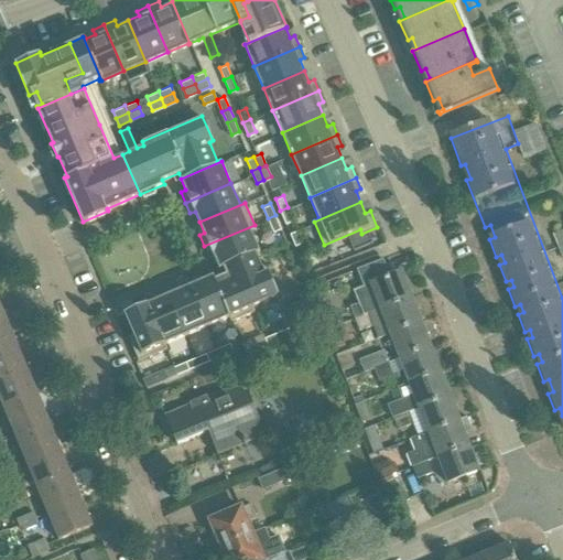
[(293,219),(288,207),(280,211),(285,223),(293,219)]
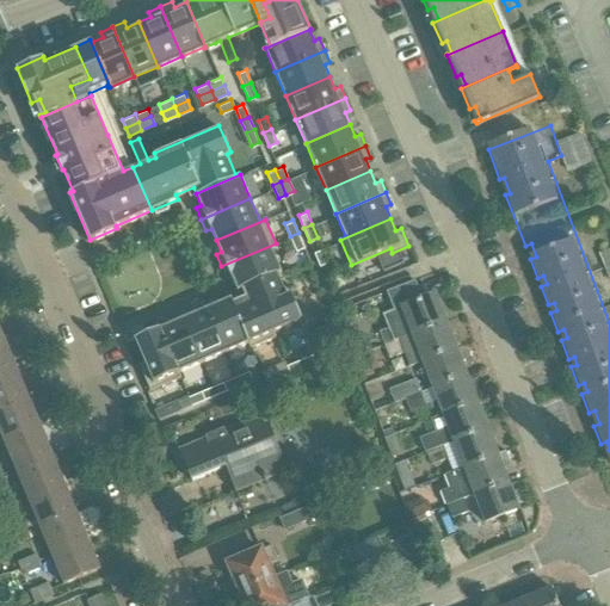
[(305,246),(299,233),(290,236),(296,249),(305,246)]
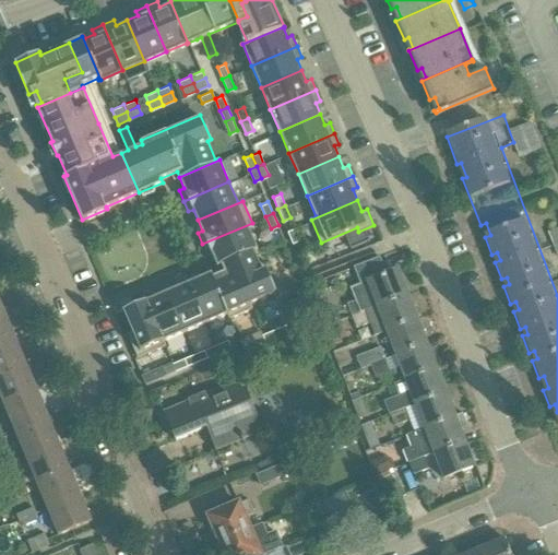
[(252,223),(202,244),(206,255),(212,252),(216,263),(257,246),(248,225),(252,223)]
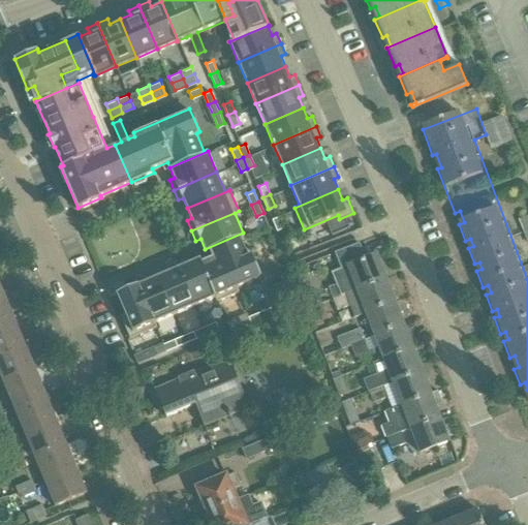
[(279,215),(272,218),(276,229),(283,226),(279,215)]
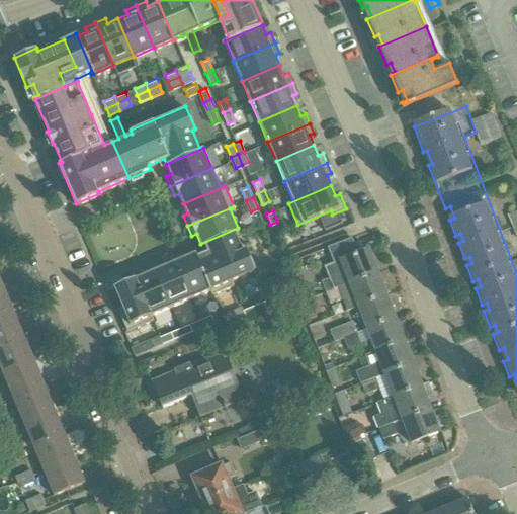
[(238,228),(200,244),(200,245),(204,243),(207,250),(217,246),(233,284),(234,283),(232,279),(255,269),(246,247),(243,249),(235,230),(238,229),(238,228)]
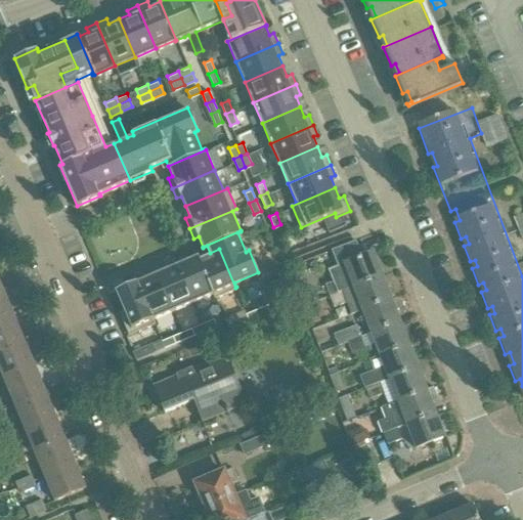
[(351,285),(382,272),(372,248),(360,252),(353,236),(329,246),(336,263),(342,261),(351,285)]
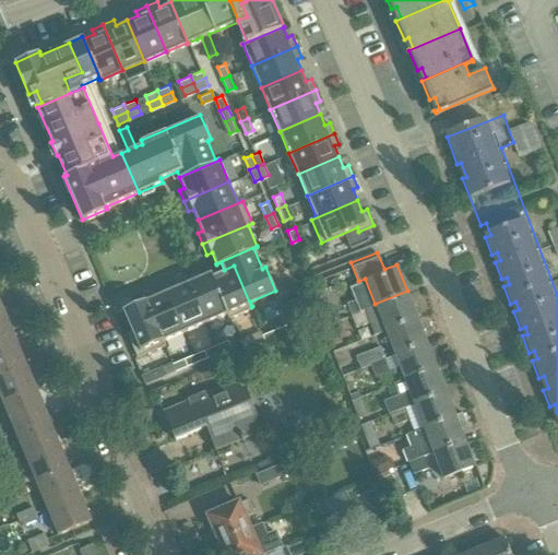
[(211,270),(210,271),(229,316),(251,307),(234,266),(224,270),(213,274),(211,270)]
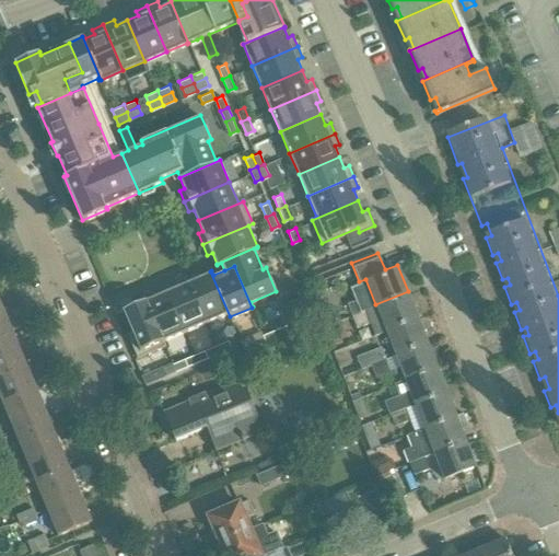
[(230,316),(210,271),(199,276),(197,271),(187,276),(206,321),(226,312),(229,317),(230,316)]
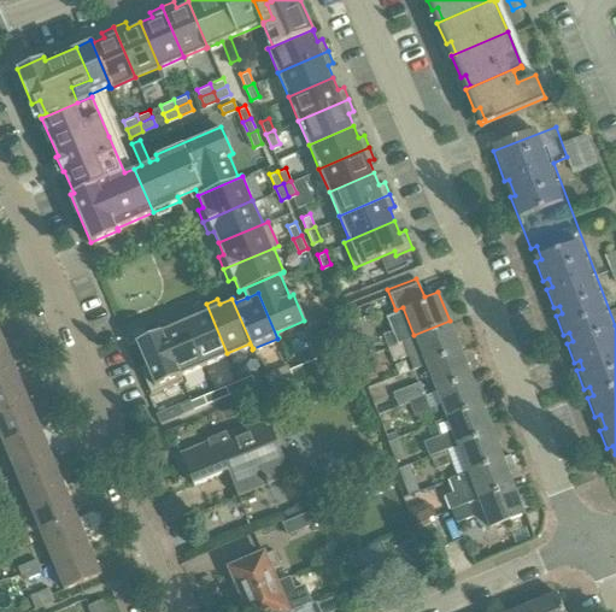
[(195,313),(185,319),(204,364),(227,353),(206,304),(194,309),(195,313)]
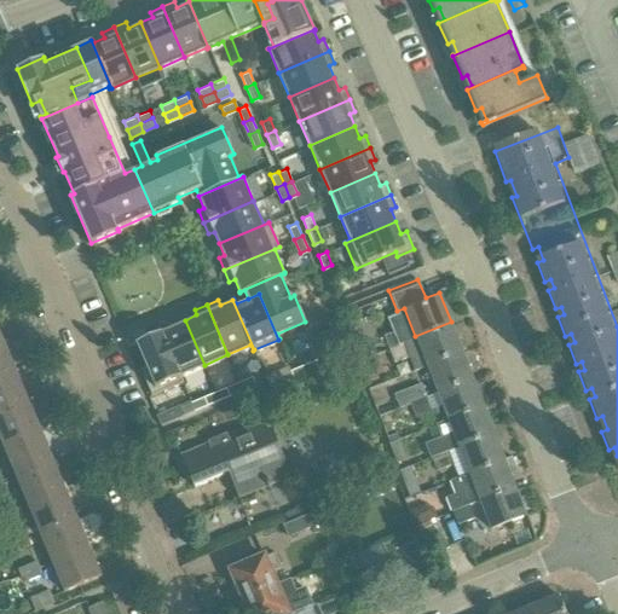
[(204,365),(185,320),(173,325),(171,320),(159,325),(183,381),(180,375),(204,365)]
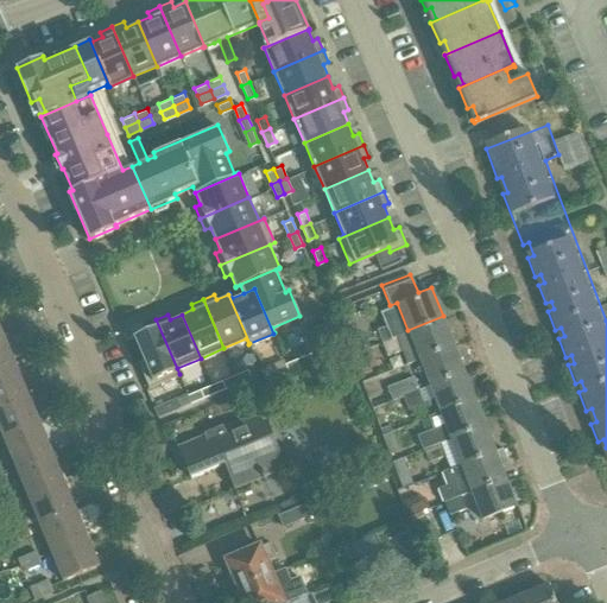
[(418,356),(453,342),(443,316),(408,330),(394,335),(381,341),(383,342),(386,353),(400,347),(406,361),(418,356)]
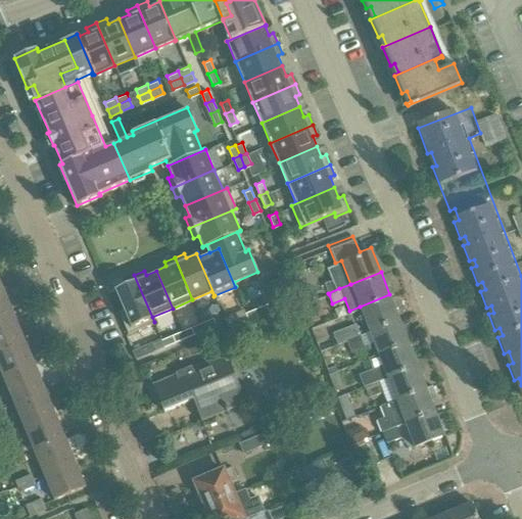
[(154,322),(134,275),(124,279),(126,284),(114,288),(123,309),(119,311),(128,333),(154,322)]
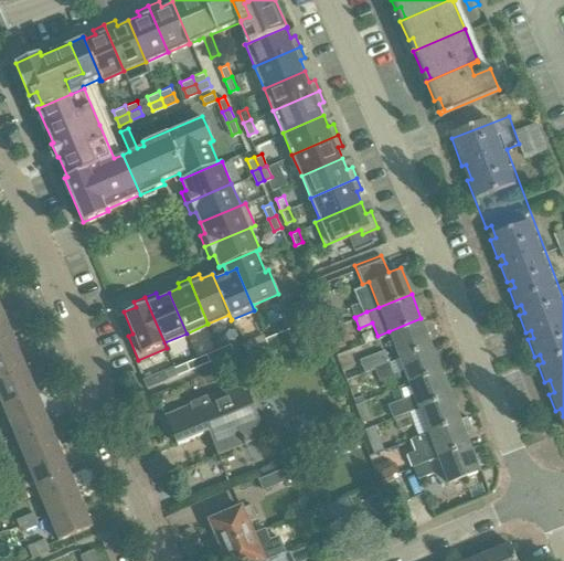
[(354,317),(366,311),(362,299),(349,304),(353,313),(354,317)]
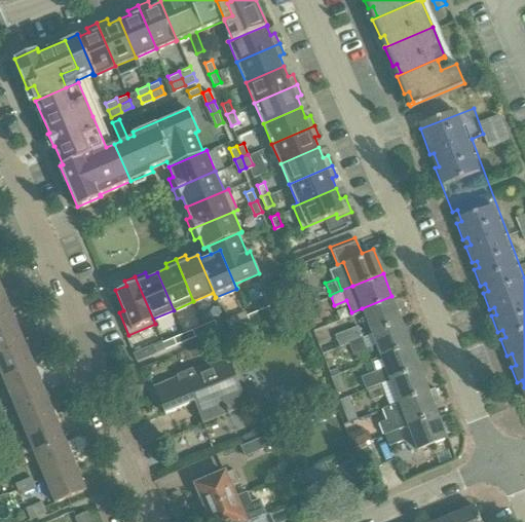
[(304,305),(315,300),(310,286),(299,290),(304,305)]
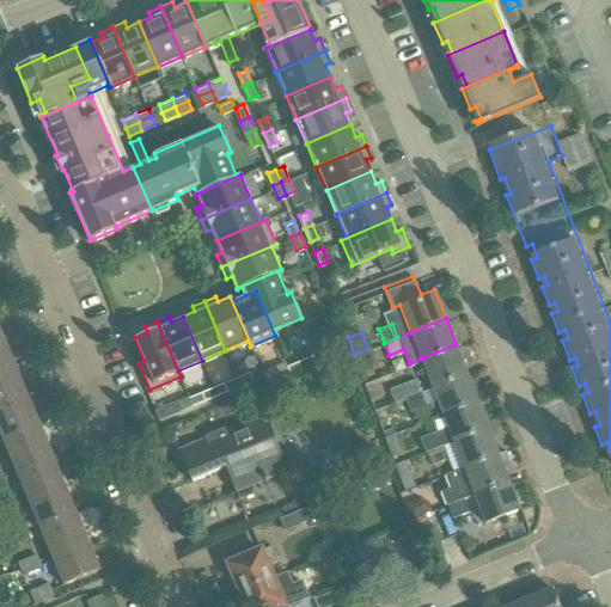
[(4,337),(0,338),(0,373),(16,366),(4,337)]
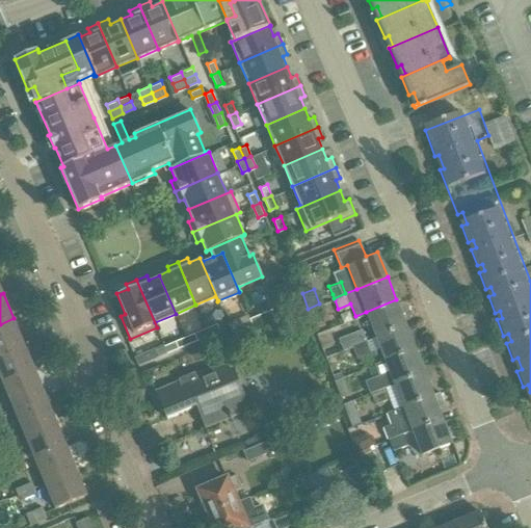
[(396,299),(366,312),(375,336),(405,323),(396,299)]
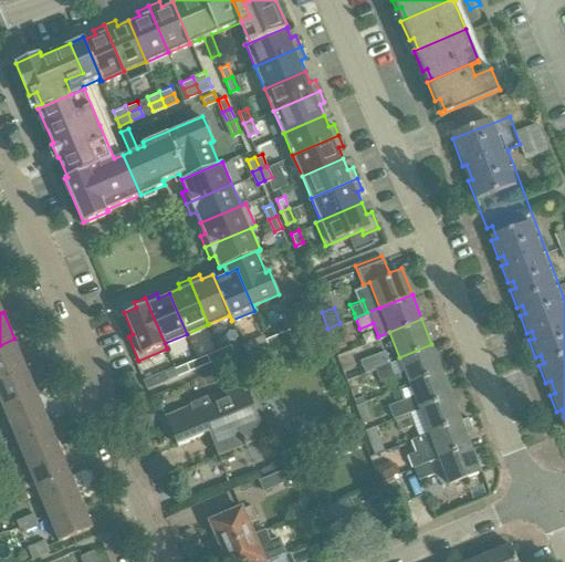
[(290,328),(278,332),(281,340),(292,335),(290,328)]
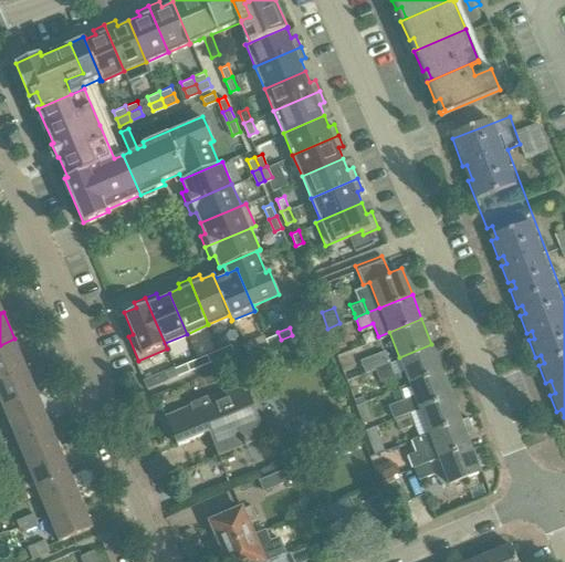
[(281,340),(278,332),(265,337),(269,345),(281,340)]
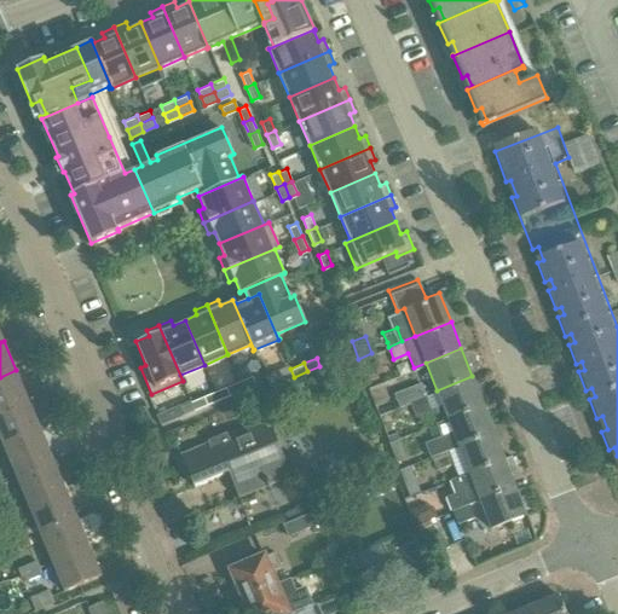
[(0,411),(28,399),(16,370),(0,377),(0,411)]
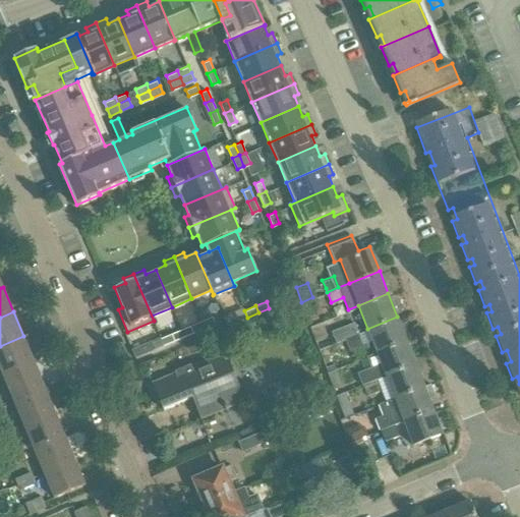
[(212,316),(200,320),(204,327),(215,323),(212,316)]
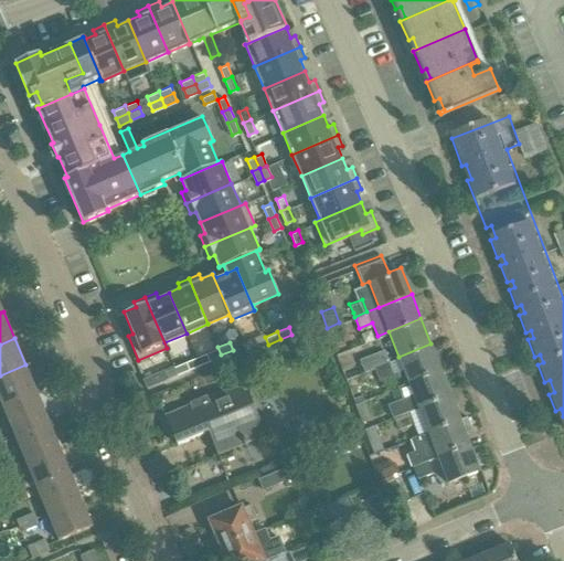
[(407,380),(436,369),(440,368),(431,343),(398,357),(398,358),(407,380)]
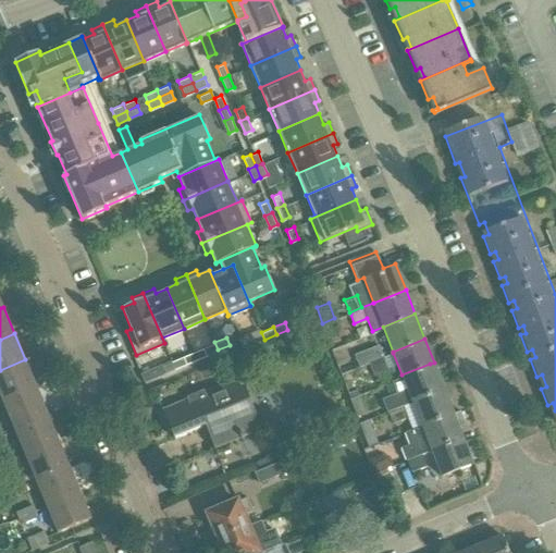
[(218,349),(214,342),(202,347),(206,355),(218,349)]
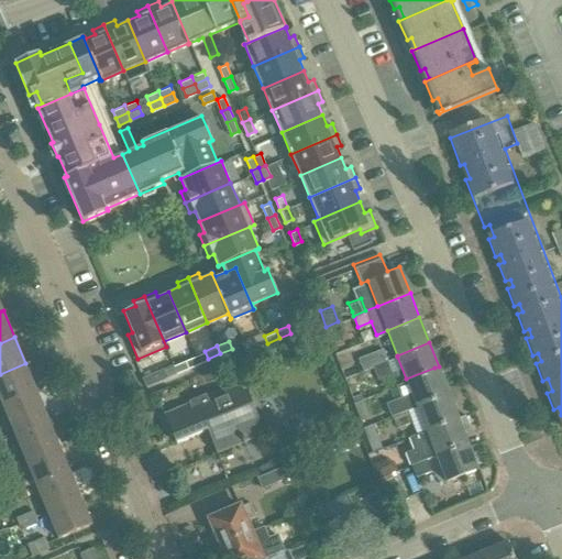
[(373,365),(388,360),(383,347),(359,357),(363,369),(373,365)]
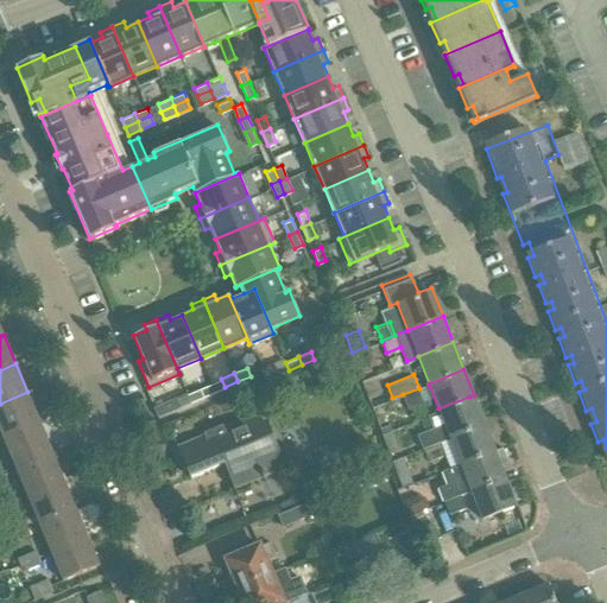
[(200,388),(188,393),(190,401),(203,395),(200,388)]
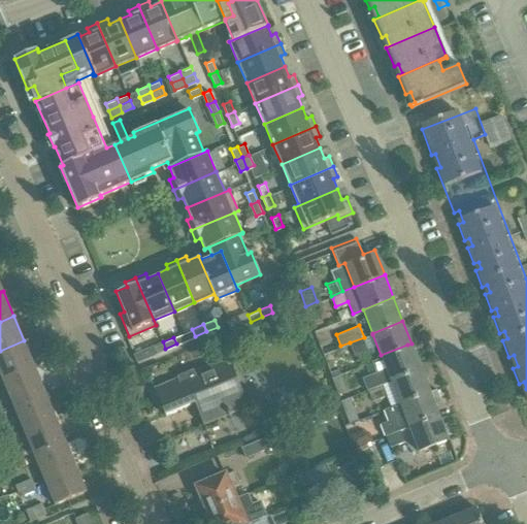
[(364,337),(350,342),(354,354),(368,348),(364,337)]
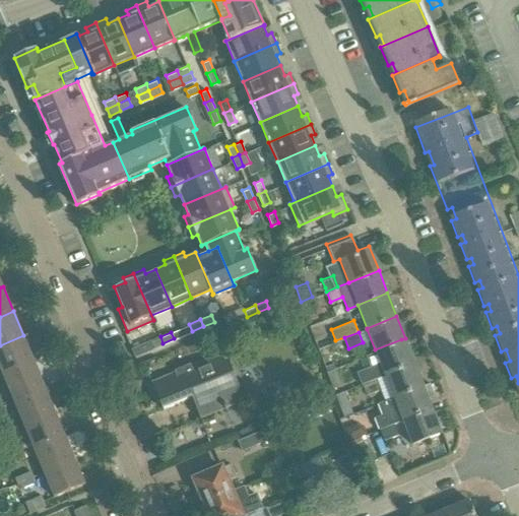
[(0,374),(2,373),(34,360),(23,335),(0,345),(0,374)]
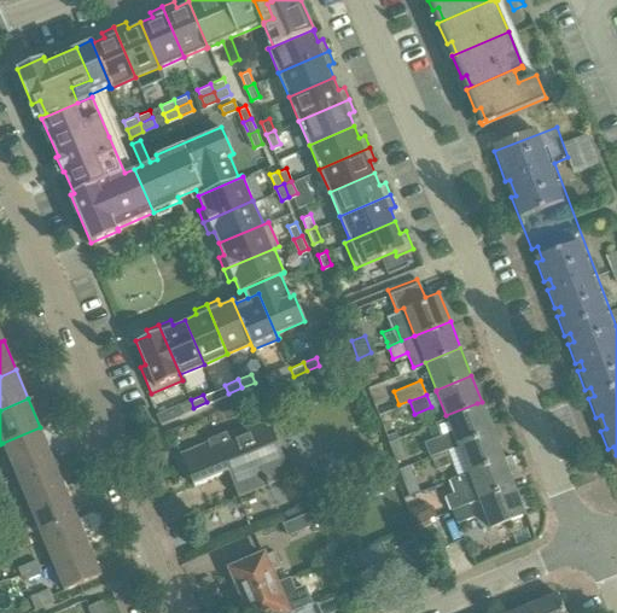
[(193,408),(191,400),(178,406),(181,414),(193,408)]
